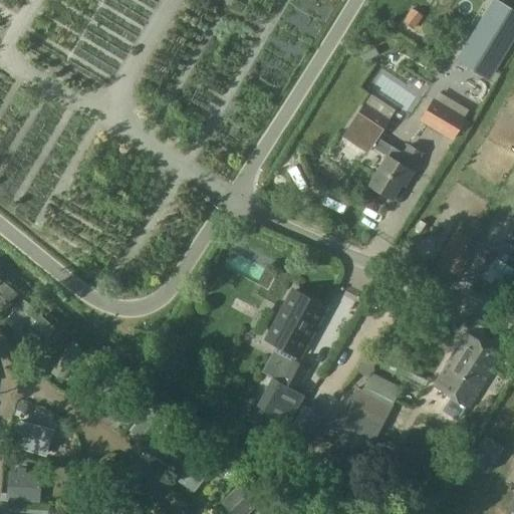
[(494,84),(501,71),(496,68),(513,37),(513,12),(493,0),(456,61),(494,84)]
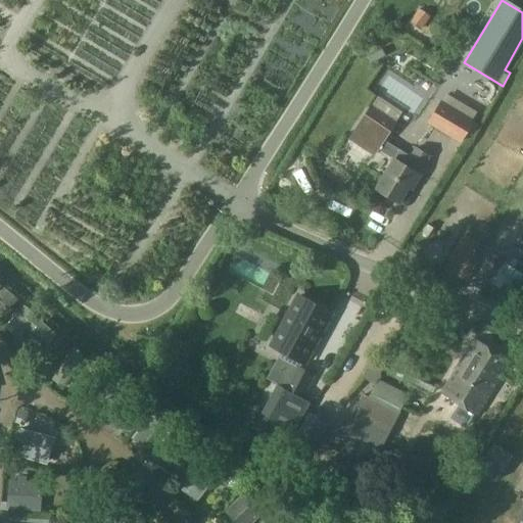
[(474,116),(488,91),(450,72),(437,97),(474,116)]
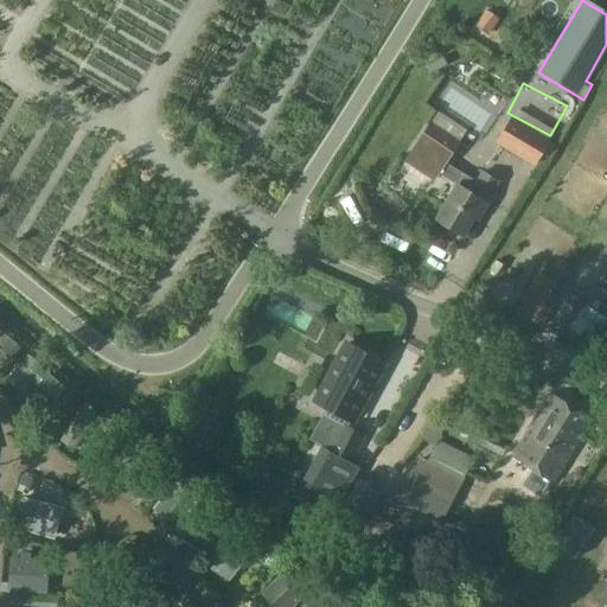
[(460,98),(458,107),(441,101),(434,120),(483,136),(492,110),(460,98)]
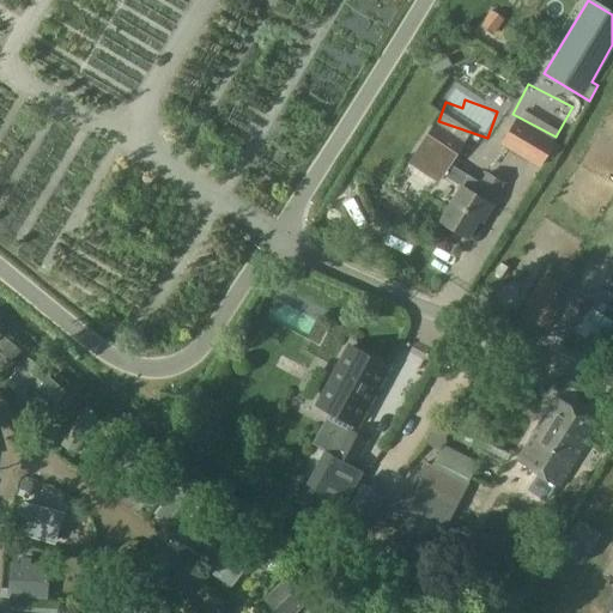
[(425,146),(406,134),(387,121),(380,133),(399,145),(376,180),(413,204),(430,178),(438,183),(463,146),(436,129),(425,146)]
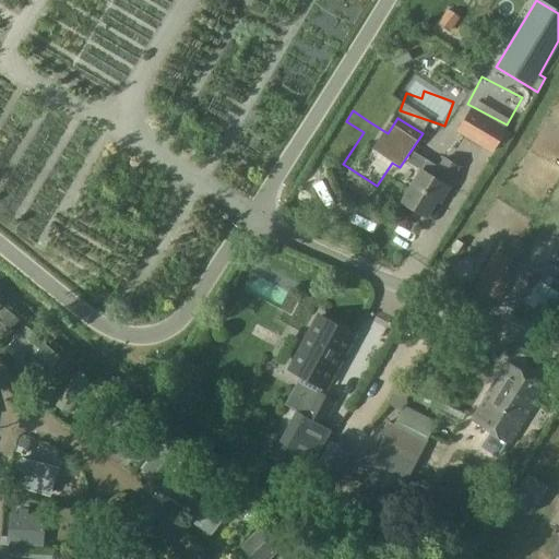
[(494,152),(506,131),(473,111),(460,132),(494,152)]
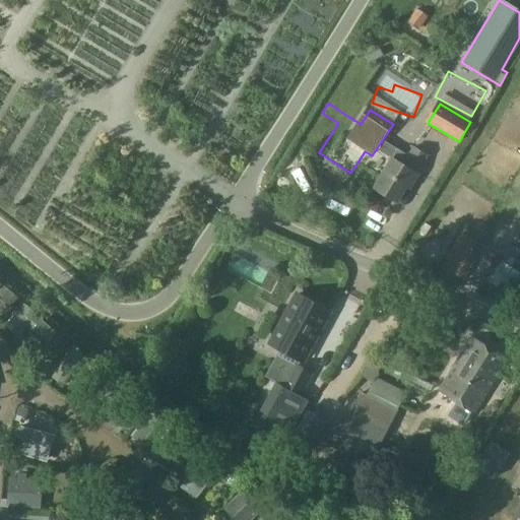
[(415,173),(429,155),(412,146),(402,165),(391,157),(373,187),(396,201),(406,185),(409,187),(417,174),(415,173)]
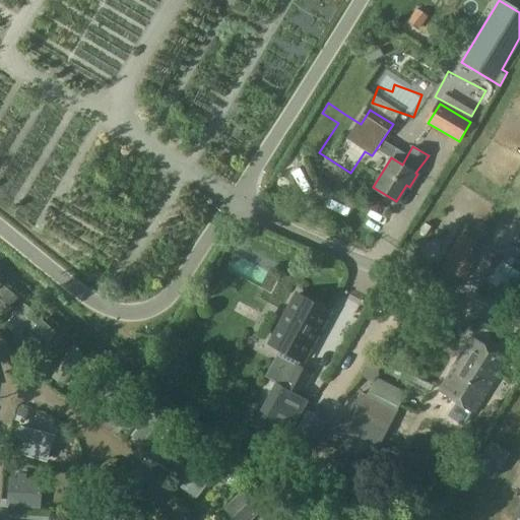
[(467,228),(447,268),(463,277),(483,237),(467,228)]
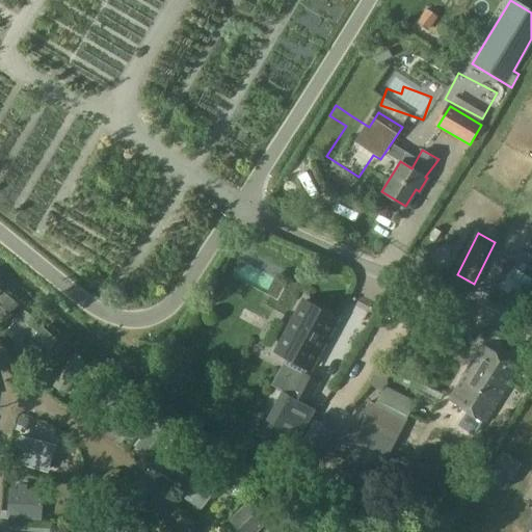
[(523,300),(531,286),(531,277),(516,267),(503,287),(523,300)]
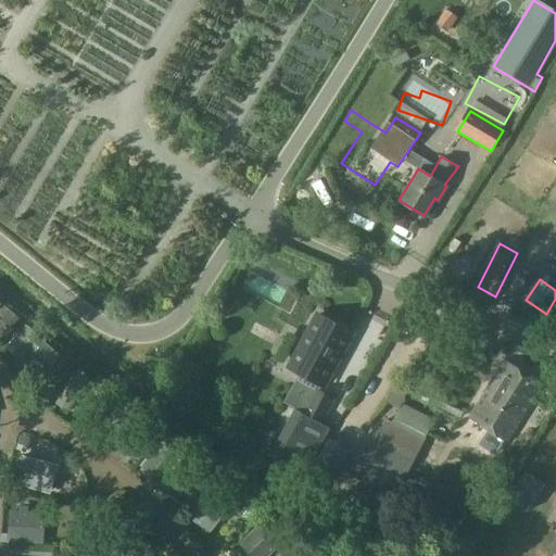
[(317,318),(292,365),(323,381),(348,335),(317,318)]
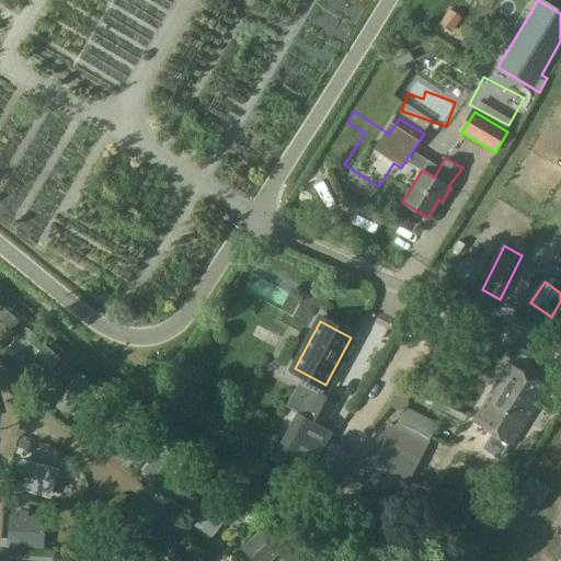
[(513,446),(548,389),(507,366),(476,423),(493,434),(483,449),(500,459),(508,444),(513,446)]
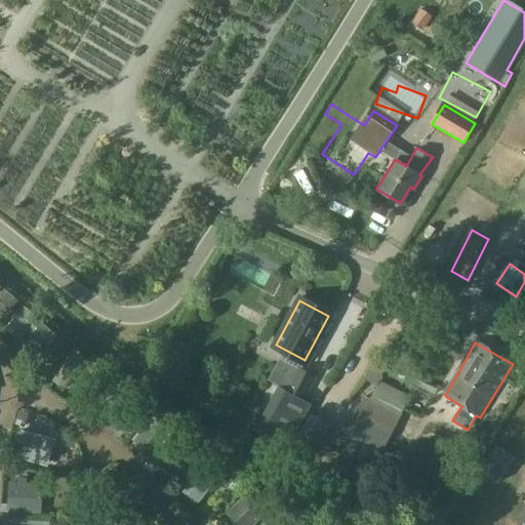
[(285,444),(320,376),(300,366),(290,386),(285,384),(260,431),(271,437),(265,449),(278,456),(285,444)]
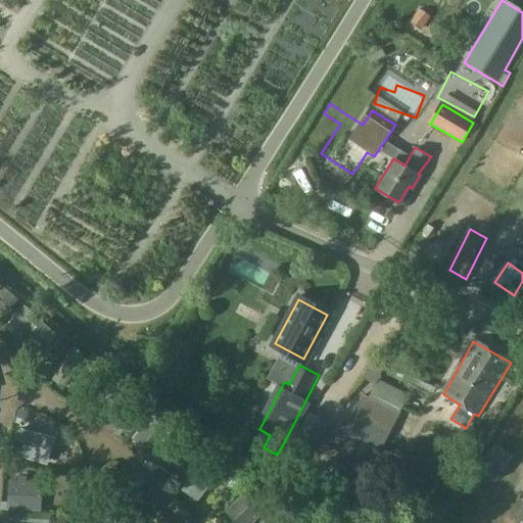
[(399,412),(408,395),(382,382),(374,398),(399,412)]
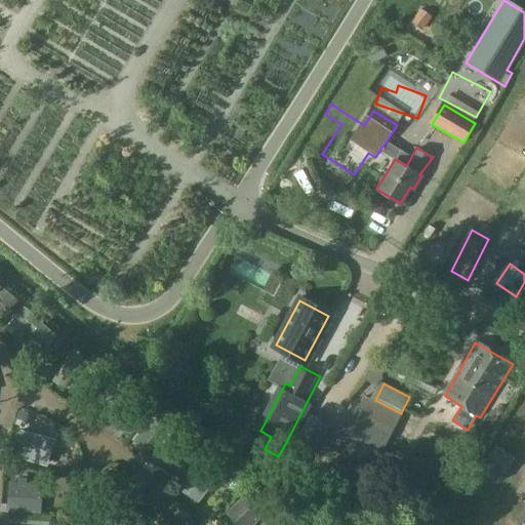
[(366,396),(342,441),(377,459),(401,413),(375,400),(366,396)]
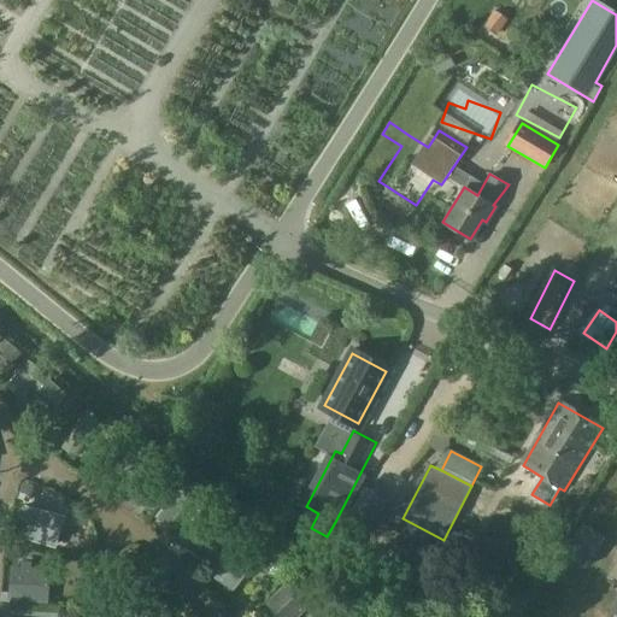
[(13,548),(54,562),(65,528),(24,515),(13,548)]
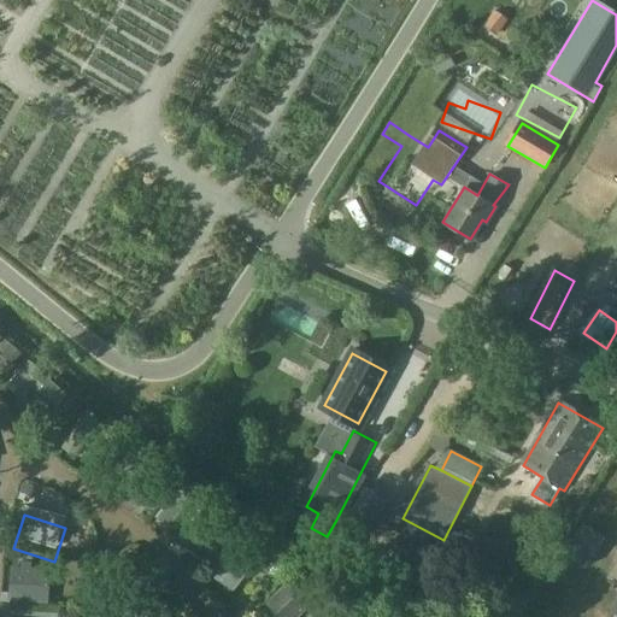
[(500,545),(491,559),(506,570),(516,556),(500,545)]
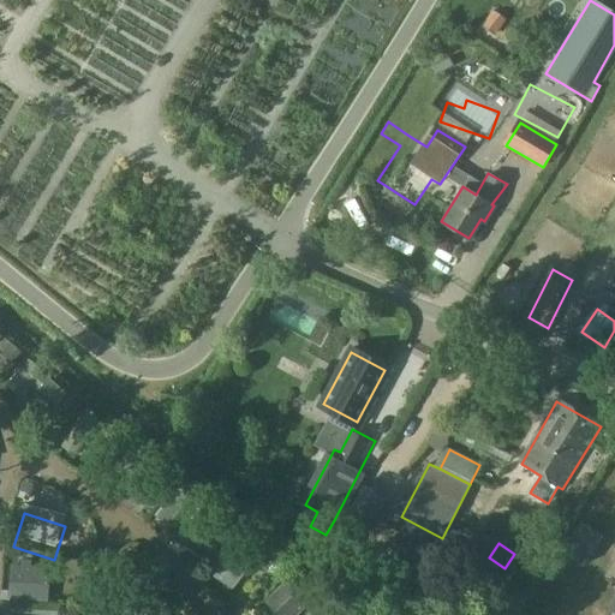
[(137,547),(123,553),(129,567),(143,561),(137,547)]
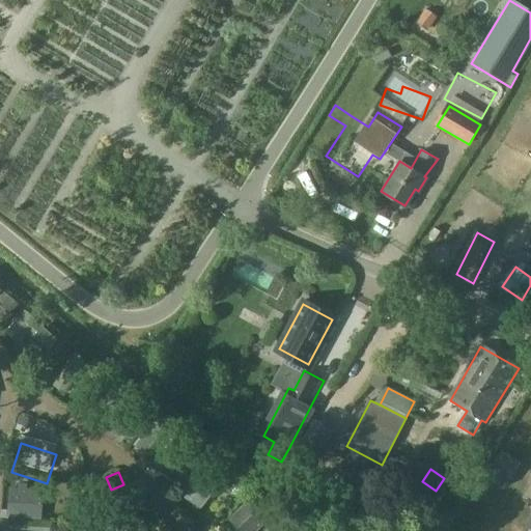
[(43,529),(44,514),(8,512),(7,527),(43,529)]
